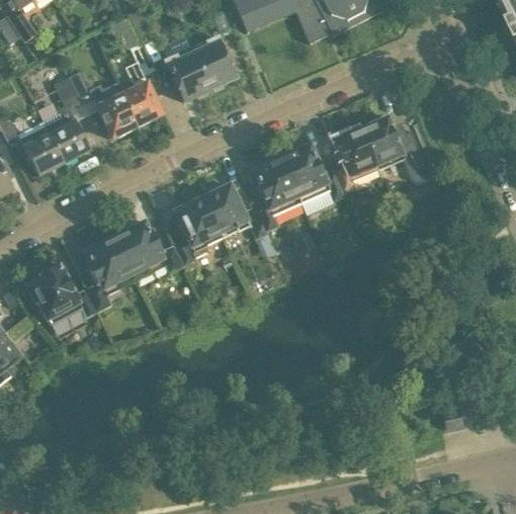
[(14,0),(19,8),(31,0),(14,0)]
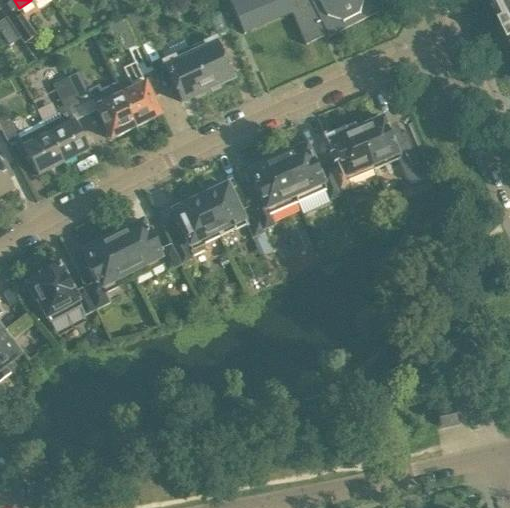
[(380,8),(375,0),(232,0),(244,29),(293,8),(307,41),(329,32),(331,34),(380,8)]
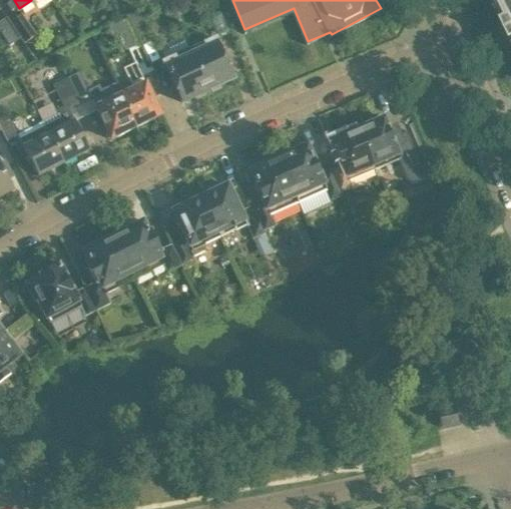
[(496,0),(505,17),(503,18),(510,34),(510,0),(496,0)]
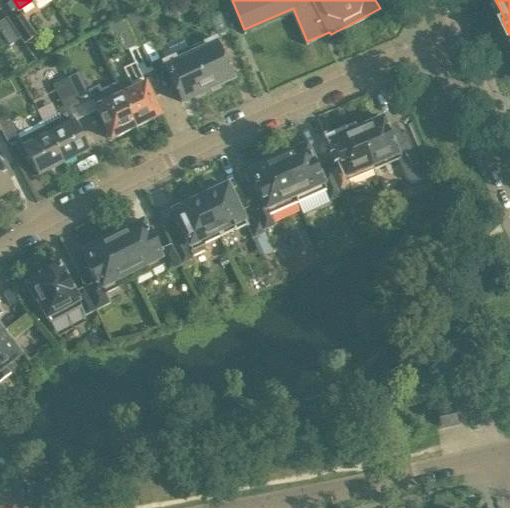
[(24,11),(12,20),(21,34),(21,35),(25,41),(37,32),(24,11)]
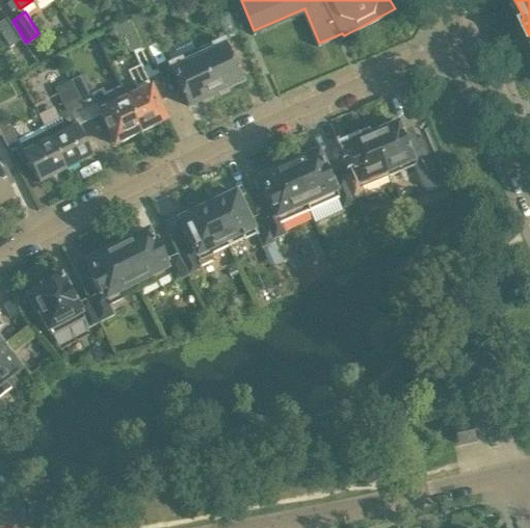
[(0,27),(10,44),(22,36),(22,35),(12,21),(11,21),(8,16),(0,21),(0,27)]
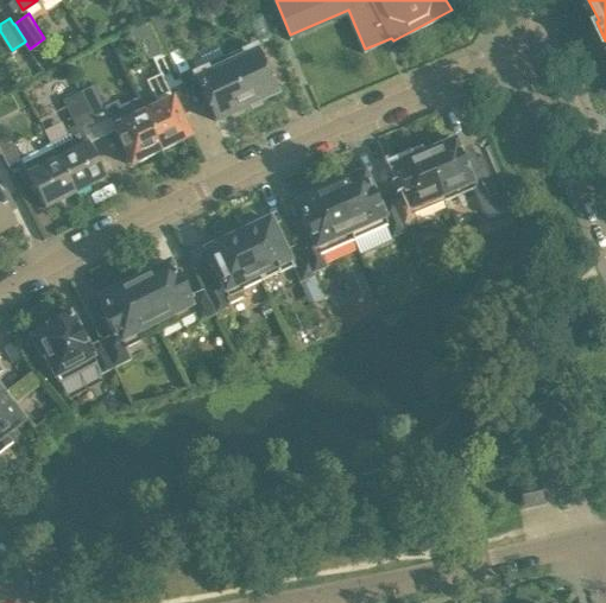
[(159,101),(145,108),(144,109),(163,147),(193,132),(170,87),(183,81),(165,40),(164,40),(162,36),(144,44),(150,56),(153,54),(162,71),(147,77),(159,101)]
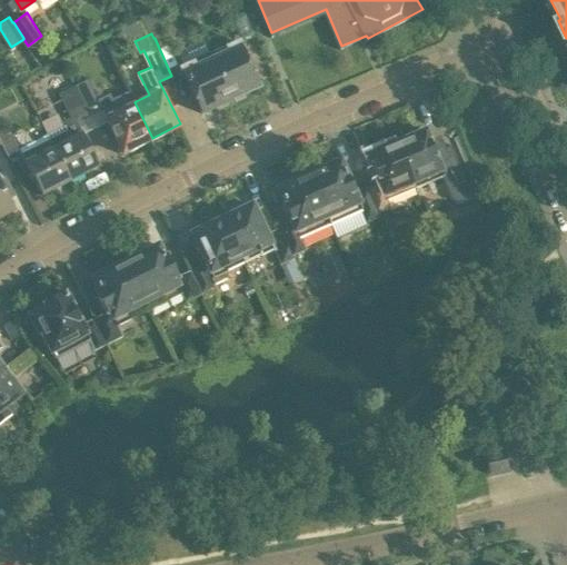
[(228,47),(212,55),(231,97),(234,96),(237,99),(247,93),(247,90),(259,83),(238,38),(227,43),(228,47)]
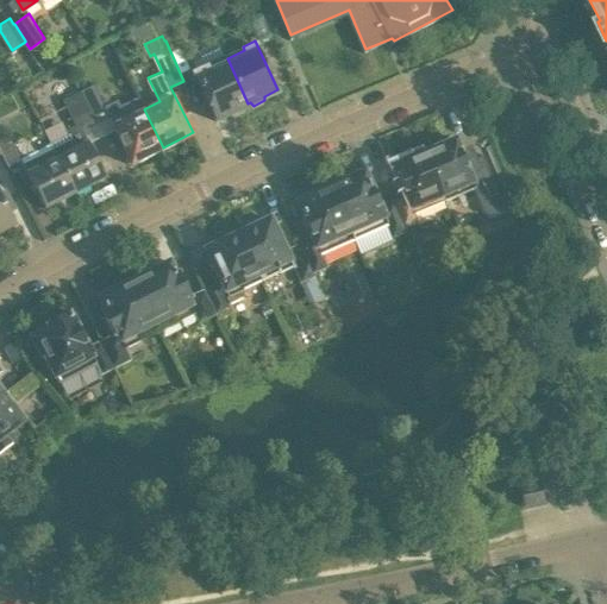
[(245,105),(248,104),(227,58),(199,71),(219,117),(231,111),(236,113),(244,109),(245,105)]
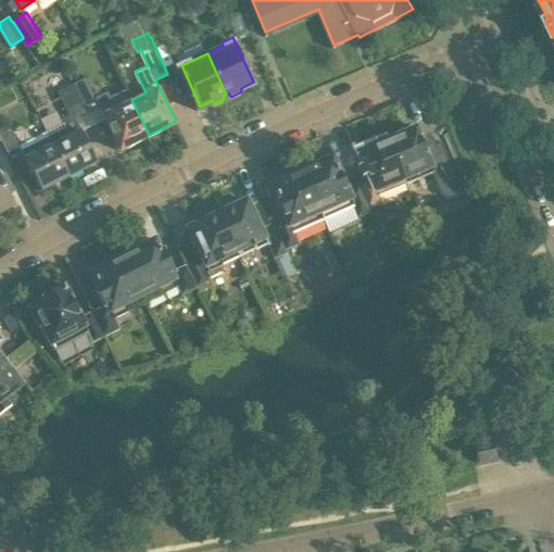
[(122,147),(149,135),(131,100),(133,99),(127,87),(100,100),(88,75),(75,80),(96,122),(106,116),(122,147)]
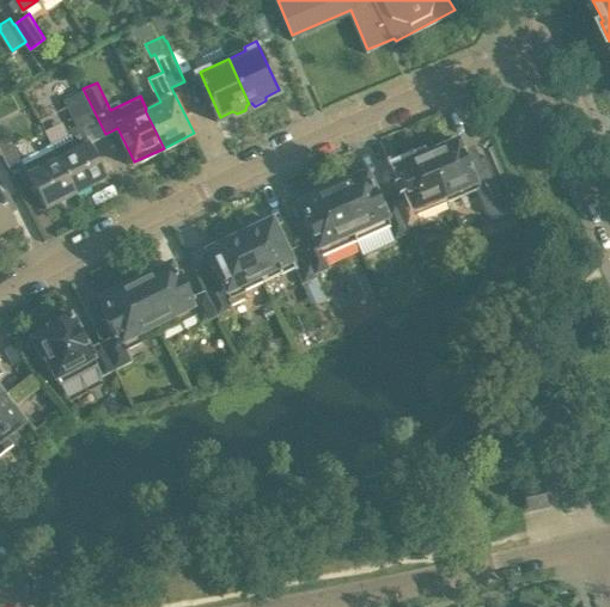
[(63,97),(78,123),(68,128),(71,133),(53,141),(78,190),(108,176),(90,141),(105,134),(83,89),(63,97)]
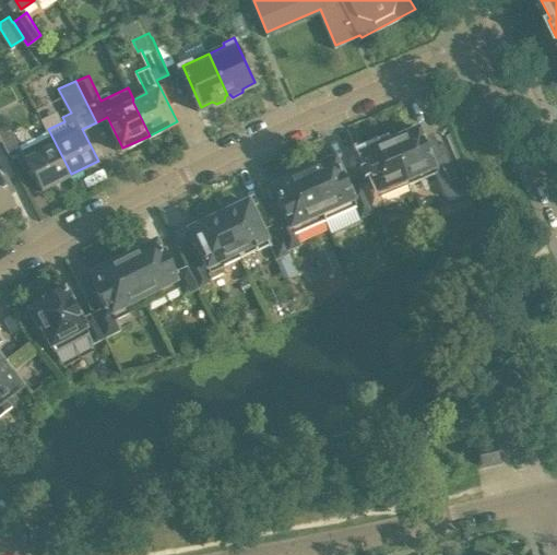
[(24,167),(31,164),(43,188),(71,174),(48,129),(20,143),(12,127),(9,128),(6,122),(0,125),(0,134),(1,137),(2,137),(12,155),(18,153),(24,167)]
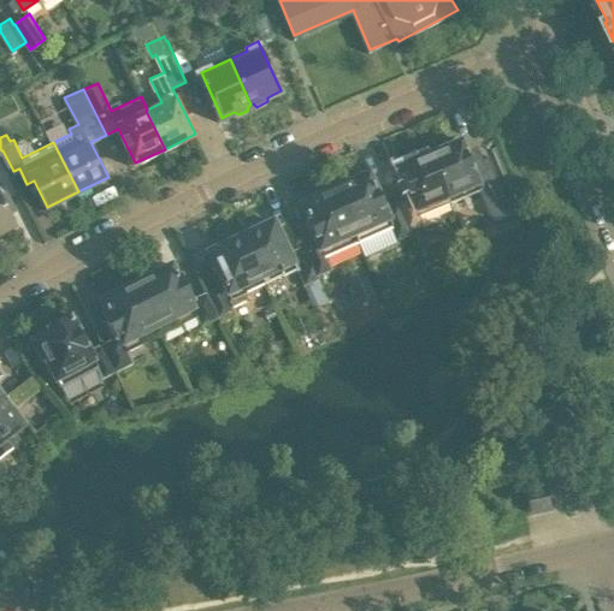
[(453,143),(432,152),(453,201),(482,188),(491,211),(493,212),(494,214),(496,215),(497,215),(500,215),(502,215),(505,215),(514,211),(491,155),(483,159),(479,149),(468,153),(462,138),(461,136),(459,136),(456,136),(455,137),(453,140),(453,143)]
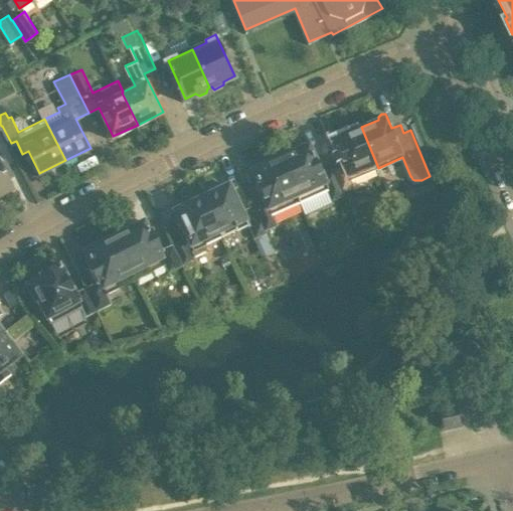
[(334,169),(344,190),(343,191),(345,194),(346,197),(357,193),(354,186),(355,186),(352,179),(378,168),(361,127),(343,135),(341,133),(339,132),(337,132),(336,133),(334,135),(334,138),(345,164),(334,169)]
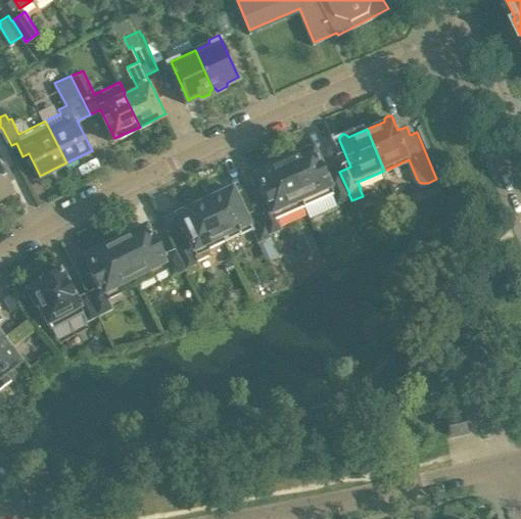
[(338,202),(350,197),(348,194),(349,193),(339,172),(328,177),(315,146),(286,158),(306,204),(334,192),(338,202)]
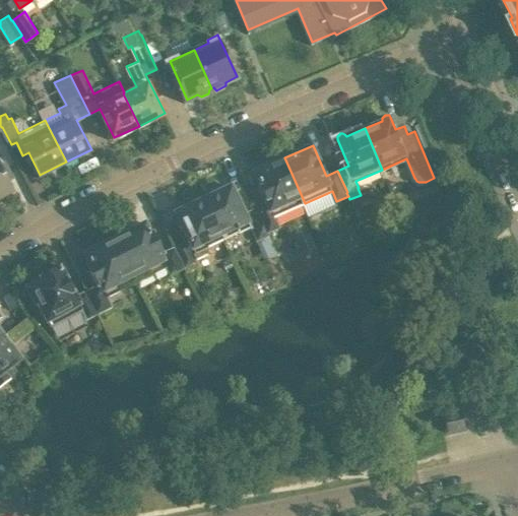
[(276,215),(305,203),(284,157),(255,172),(268,201),(258,206),(265,223),(268,232),(281,226),(276,215)]
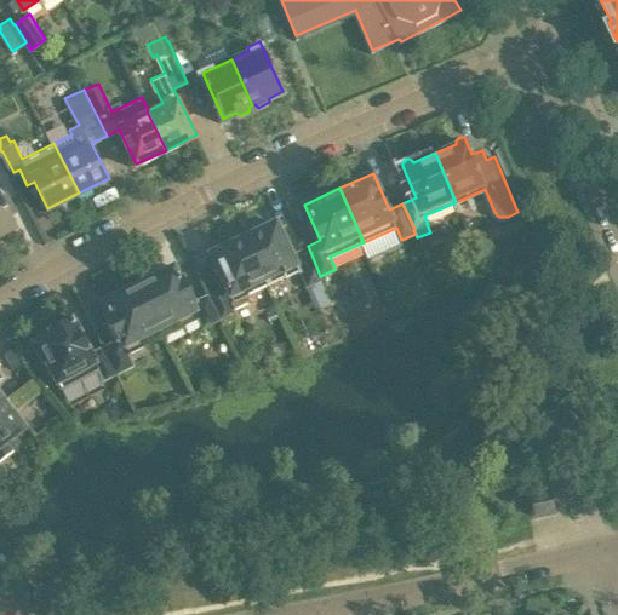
[(0,233),(17,223),(11,211),(12,210),(13,205),(6,191),(1,195),(0,193),(0,233)]
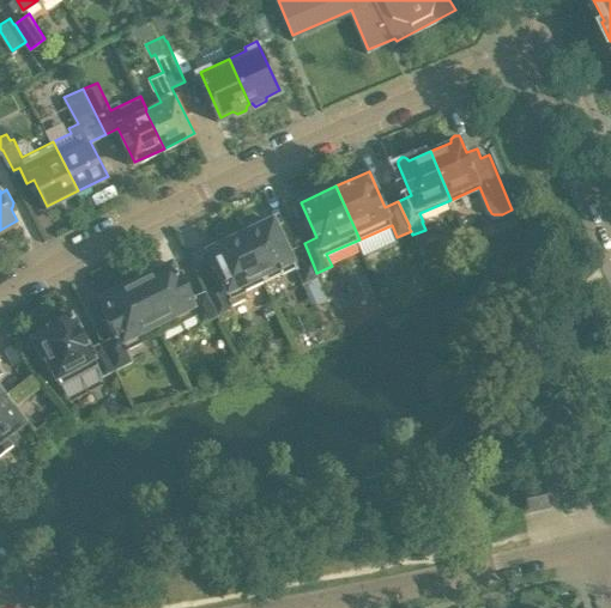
[(241,229),(265,279),(280,272),(280,273),(297,266),(274,218),(260,224),(254,222),(241,229)]
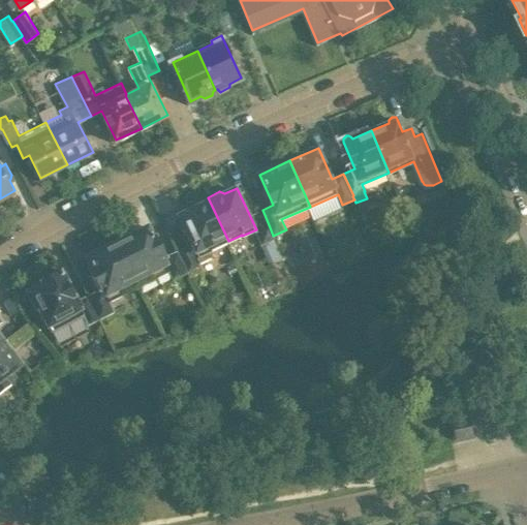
[(213,248),(228,241),(208,197),(193,204),(191,209),(180,214),(187,230),(183,233),(189,245),(178,250),(188,271),(190,276),(205,269),(202,261),(212,256),(213,255),(214,254),(214,253),(214,252),(215,251),(214,250),(213,248)]
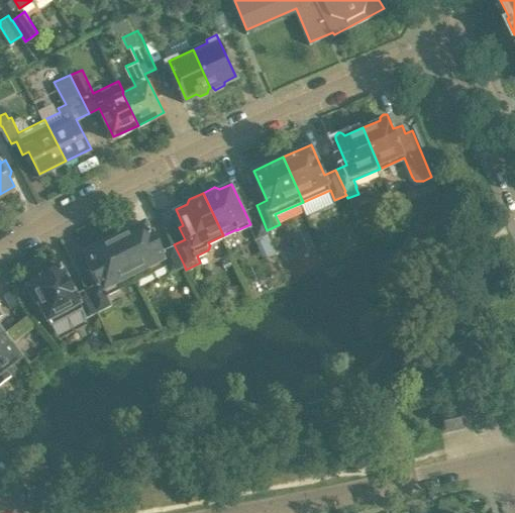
[(170,273),(184,265),(174,244),(163,249),(153,229),(150,230),(145,220),(115,235),(136,276),(150,269),(151,271),(166,264),(170,273)]
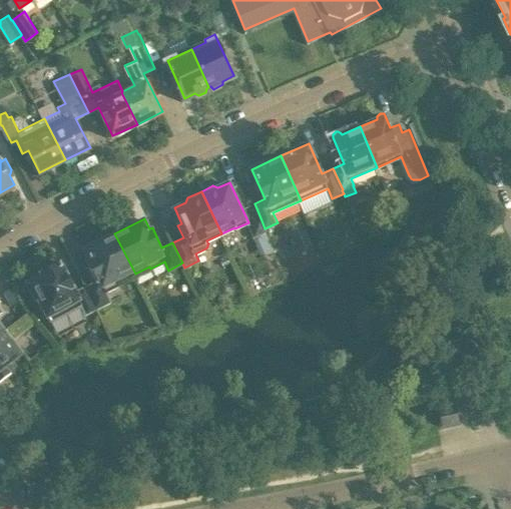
[(265,228),(262,220),(249,225),(253,235),(267,230),(265,228)]
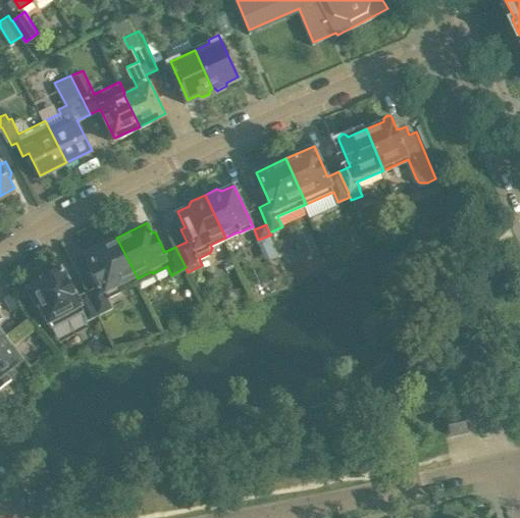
[(121,287),(138,278),(116,238),(87,253),(92,263),(89,265),(98,285),(87,291),(99,313),(114,305),(109,296),(123,289),(121,287)]
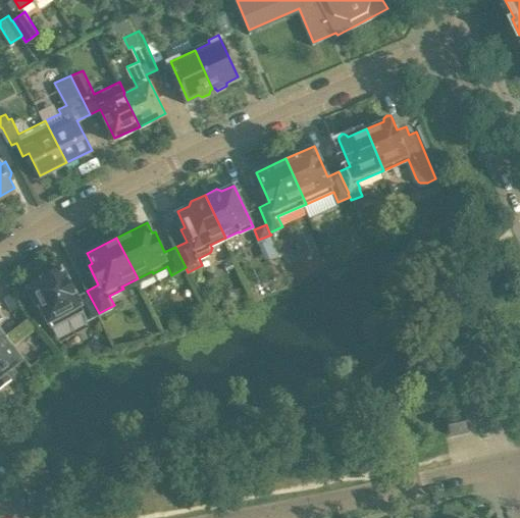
[(88,319),(99,313),(87,291),(78,296),(62,265),(42,276),(43,279),(29,287),(38,306),(40,304),(51,326),(83,309),(88,319)]
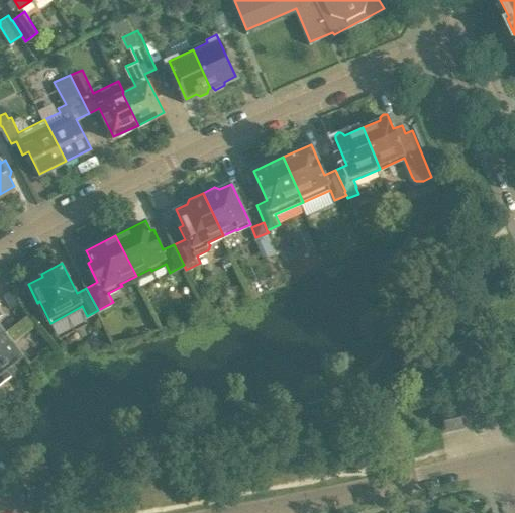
[(4,293),(12,306),(22,300),(15,287),(4,293)]
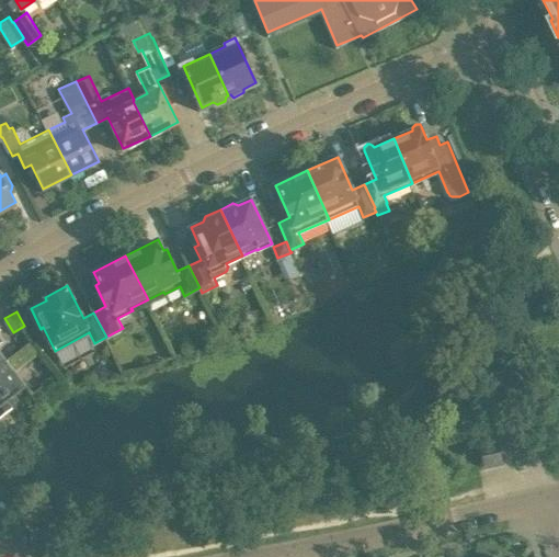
[(26,384),(7,359),(0,363),(0,419),(15,407),(9,398),(26,384)]
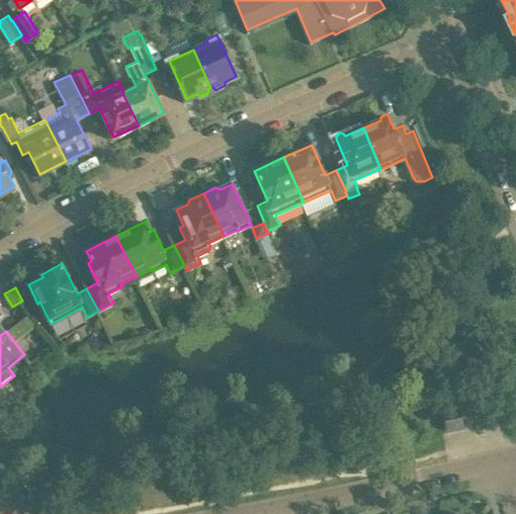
[(464,426),(459,407),(442,410),(447,430),(464,426)]
